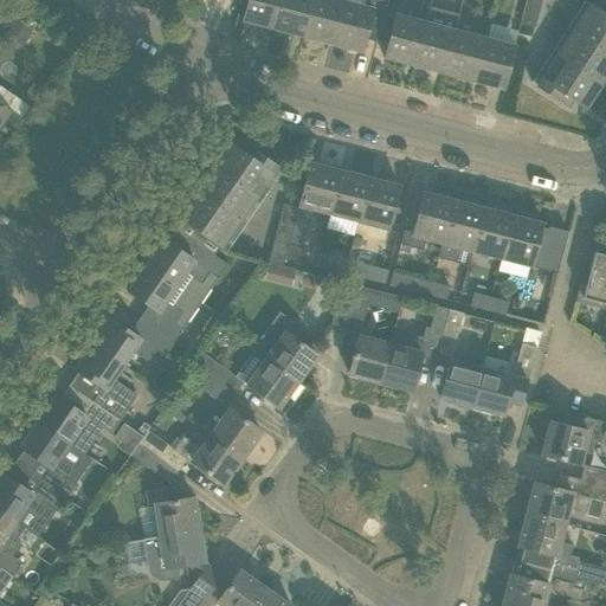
[(247,0),(242,21),(243,21),(244,20),(271,27),(277,0),(247,0)]
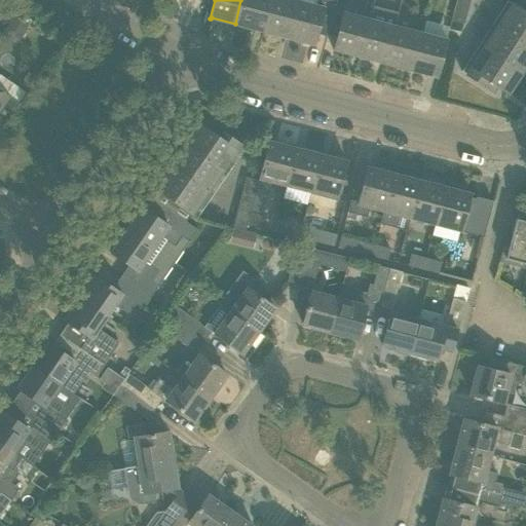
[(240,0),(235,24),(235,26),(236,26),(237,24),(260,30),(267,0),(240,0)]
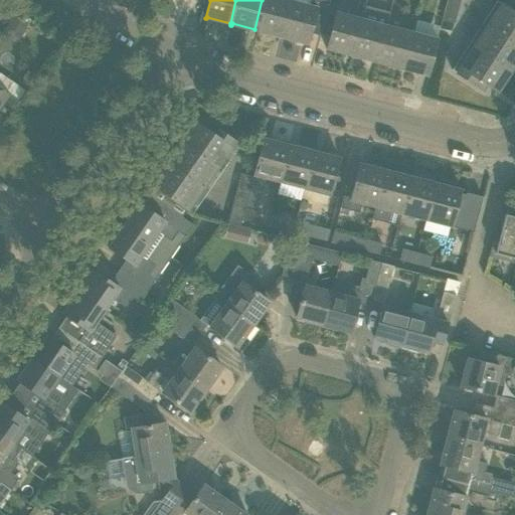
[(290,2),(283,0),(262,0),(254,29),(255,30),(255,31),(256,31),(256,30),(281,36),(290,2)]
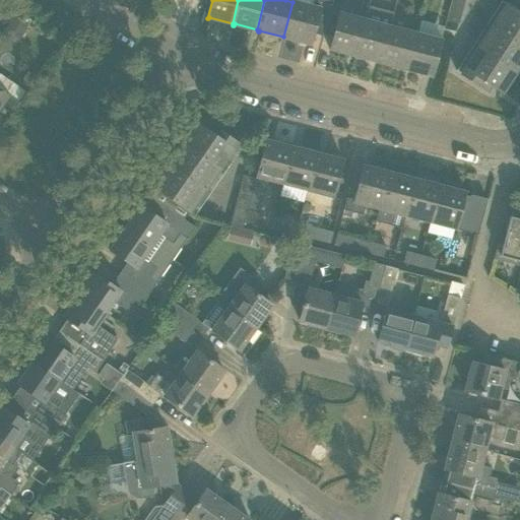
[(321,36),(323,37),(323,35),(329,12),(332,0),(310,0),(309,6),(293,2),(283,37),(283,39),(284,39),(284,37),(309,43),(308,45),(309,45),(313,31),(322,35),(321,36)]
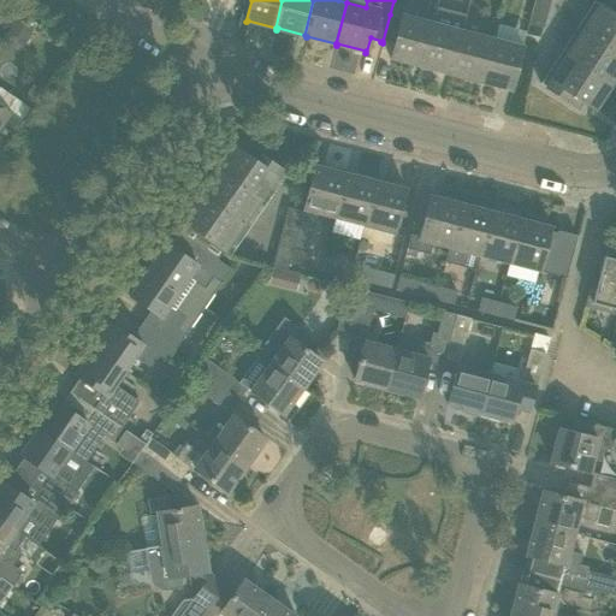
[(615,16),(608,11),(593,3),(542,83),(540,82),(539,83),(546,88),(545,88),(576,108),(580,101),(594,110),(590,106),(598,92),(604,95),(611,84),(605,81),(614,66),(615,67),(615,16)]
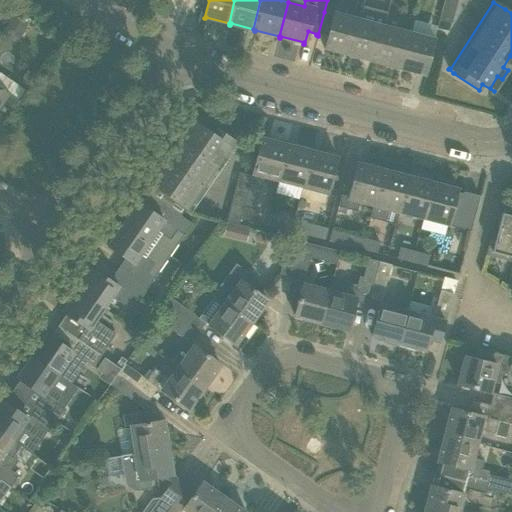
[(441,13),(453,16),(455,8),(443,5),(441,13)]
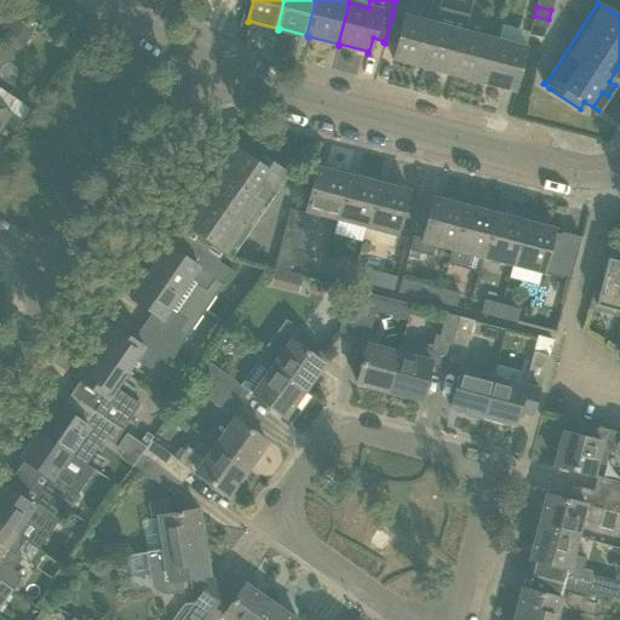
[(424,65),(453,74),(452,75),(453,75),(464,30),(469,15),(438,7),(435,23),(423,65),(423,68),(424,68),(424,65)]
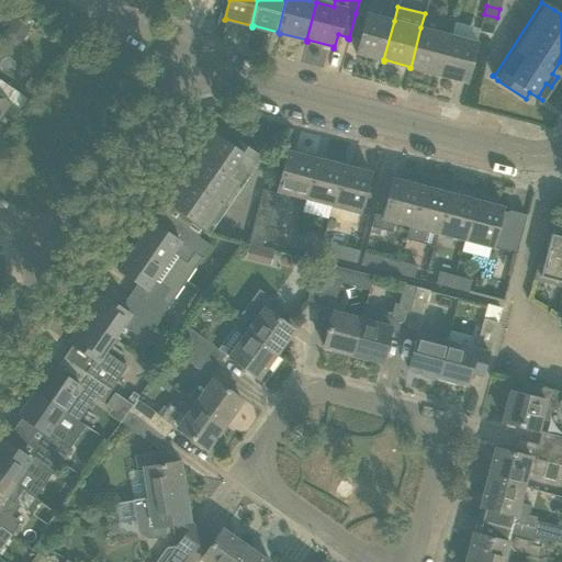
[(2,8),(0,9),(0,29),(12,18),(2,8)]
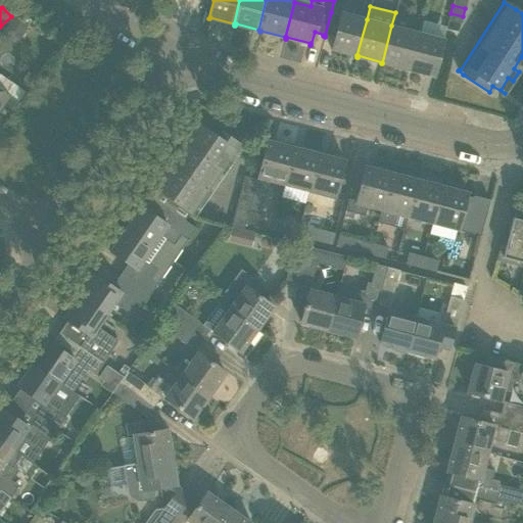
[(332,49),(357,55),(367,19),(340,12),(340,14),(331,12),(325,35),(334,37),(331,50),(332,51),(332,49)]
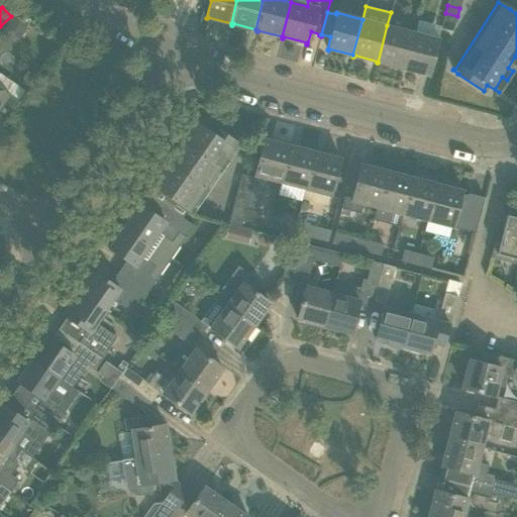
[(457,16),(445,13),(443,20),(455,24),(457,16)]
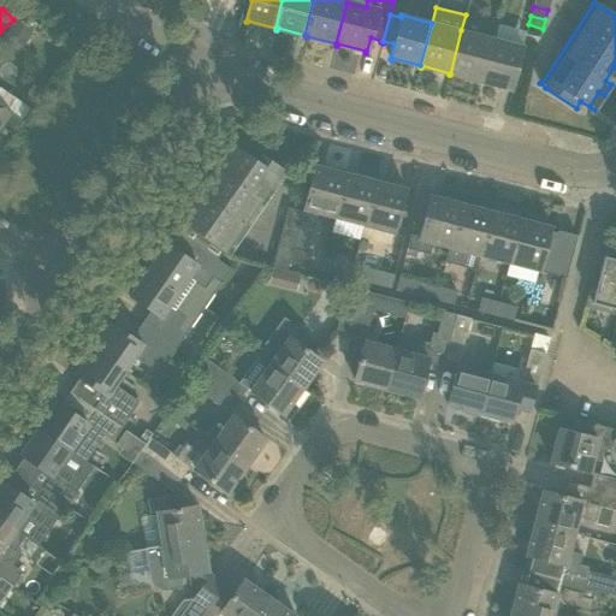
[(1,40),(19,52),(34,31),(16,19),(1,40)]
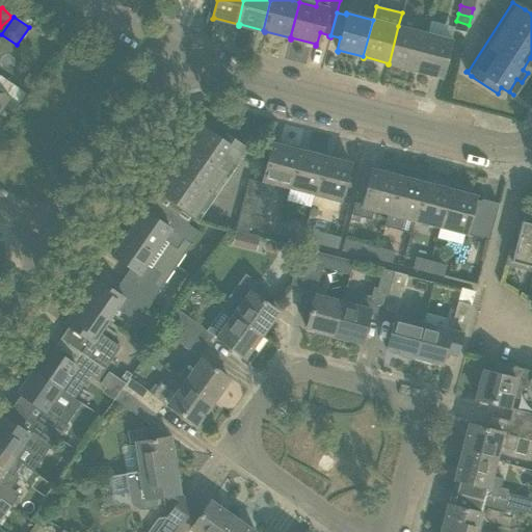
[(398,26),(389,64),(390,65),(390,63),(415,70),(414,72),(415,72),(424,33),(398,26)]
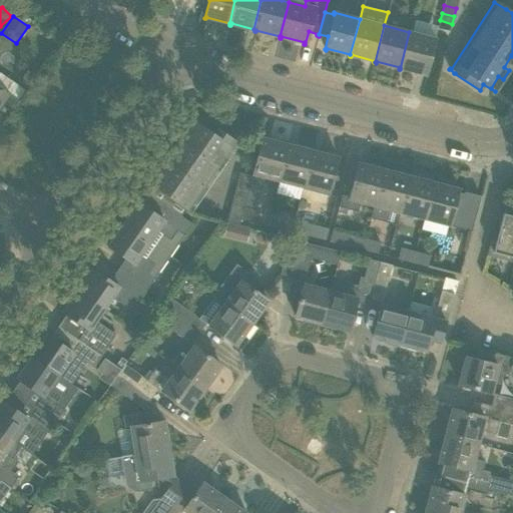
[(409,32),(400,69),(401,69),(401,67),(424,73),(424,75),(425,75),(435,38),(423,35),(409,32)]
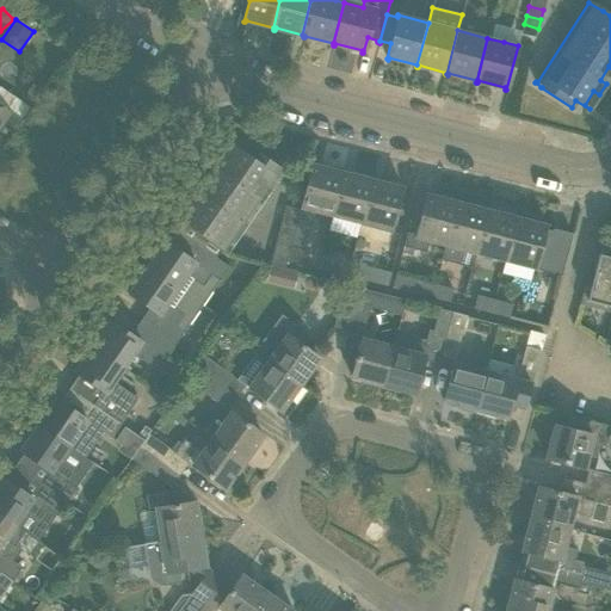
[(0,152),(0,153),(24,118),(30,109),(0,87),(0,152)]
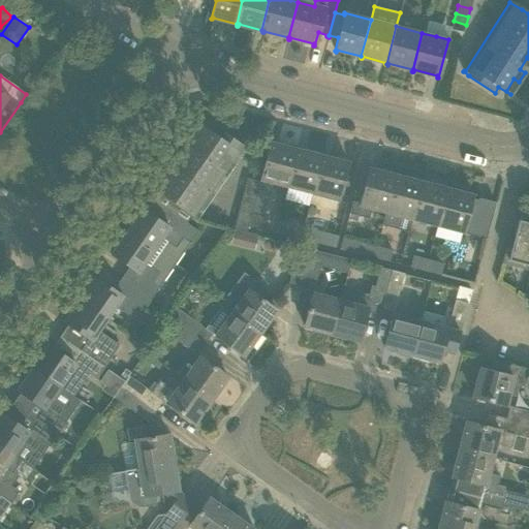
[(155,190),(192,216),(240,147),(245,151),(245,150),(240,146),(241,146),(215,128),(211,133),(199,125),(198,126),(204,129),(195,142),(190,138),(184,148),(188,151),(181,162),(176,159),(169,168),(174,172),(166,183),(161,180),(155,190)]
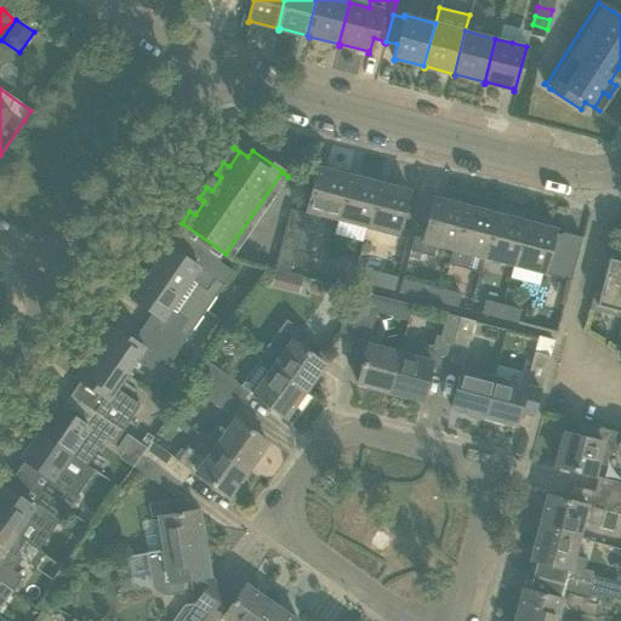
[(311,191),(306,210),(320,214),(336,218),(347,175),(346,177),(318,170),(318,167),(317,166),(311,191)]
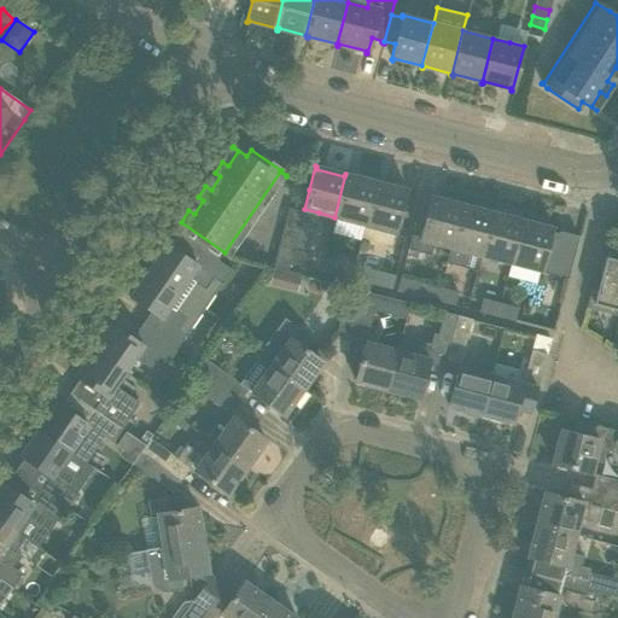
[(345,174),(334,217),(365,225),(375,181),(374,181),(374,184),(345,176),(347,174),(345,174)]
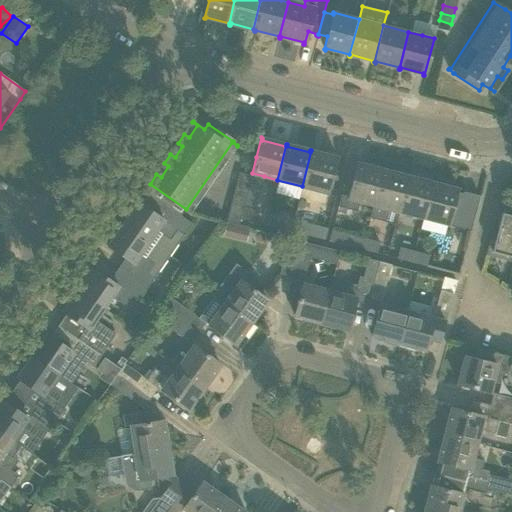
[(311,150),(302,186),(325,192),(322,204),(332,206),(342,166),(335,164),(337,157),(335,157),(335,159),(311,152),(312,151),(311,150)]
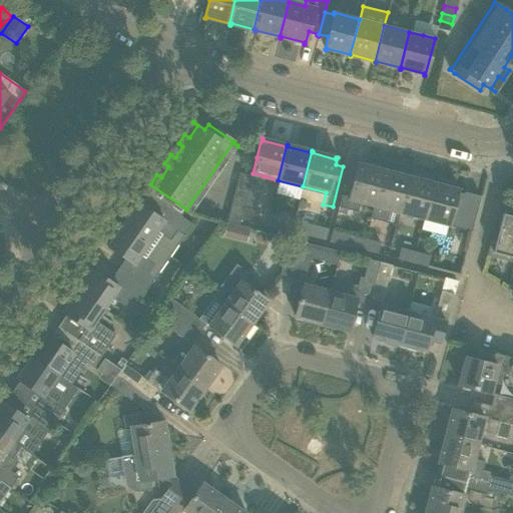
[(359,163),(358,162),(357,165),(349,196),(341,194),(338,207),(357,211),(359,202),(374,206),(383,169),(382,169),(382,171),(359,164),(359,163)]
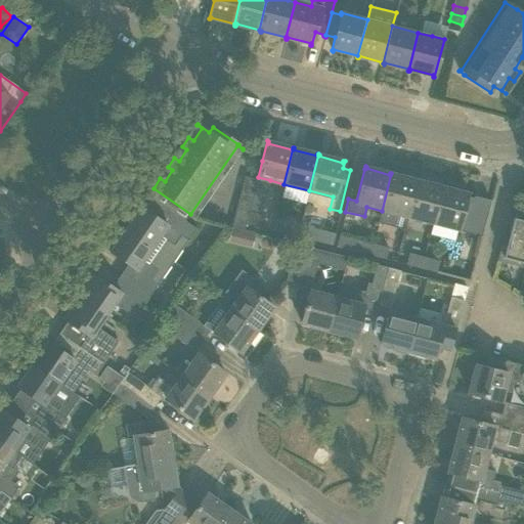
[(356,167),(348,199),(356,201),(364,169),(356,167)]
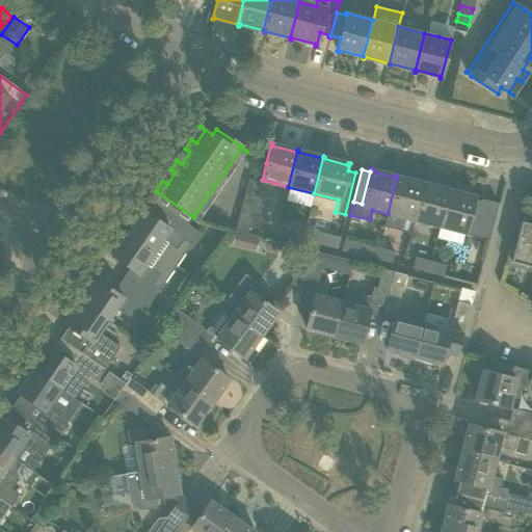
[(388,214),(383,229),(396,232),(400,217),(413,221),(423,183),(422,182),(422,184),(397,178),(398,176),(397,176),(388,214)]
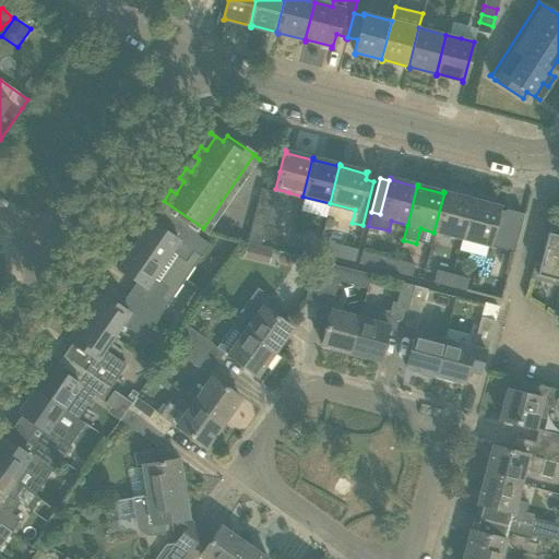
[(265,226),(274,192),(261,189),(247,242),(260,246),(265,226)]
